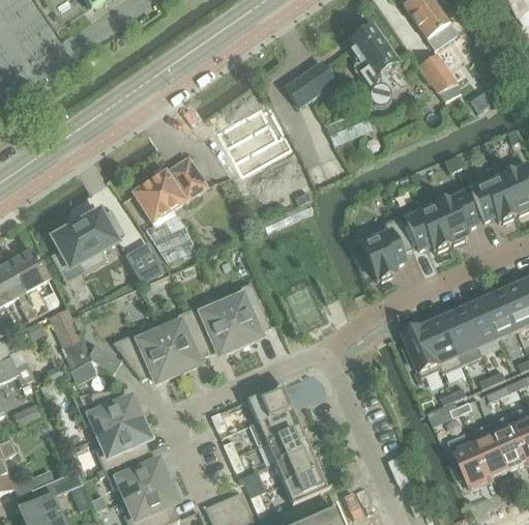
[(435,50),(452,37),(458,34),(433,0),(408,0),(403,4),(435,50)]
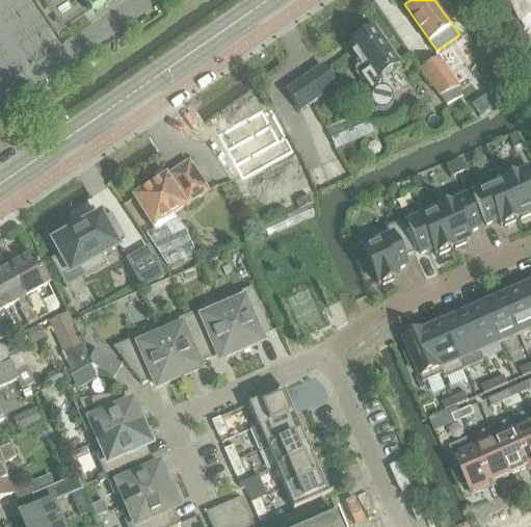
[(508,0),(515,10),(521,18),(525,24),(530,25),(530,0),(508,0)]
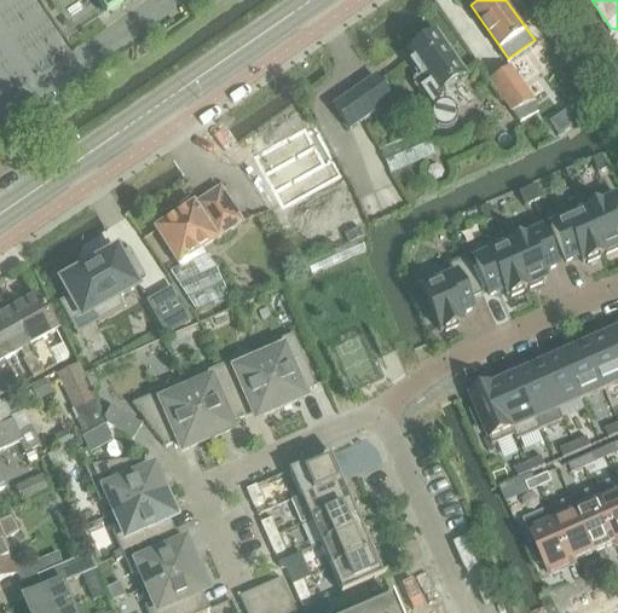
[(454,113),(454,109),(460,104),(444,82),(463,68),(434,28),(405,48),(422,71),(413,79),(432,104),(429,109),(429,114),(432,117),(435,122),(438,123),(443,123),(445,123),(448,122),(451,119),(454,113)]
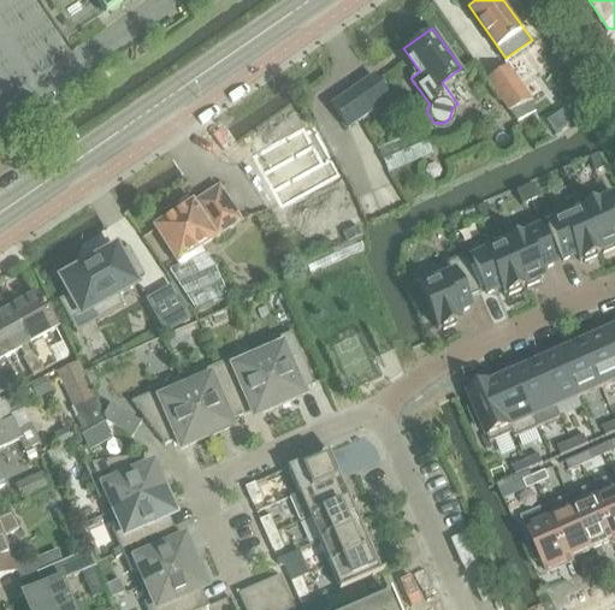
[(507,61),(488,76),(509,106),(532,98),(521,82),(507,61)]
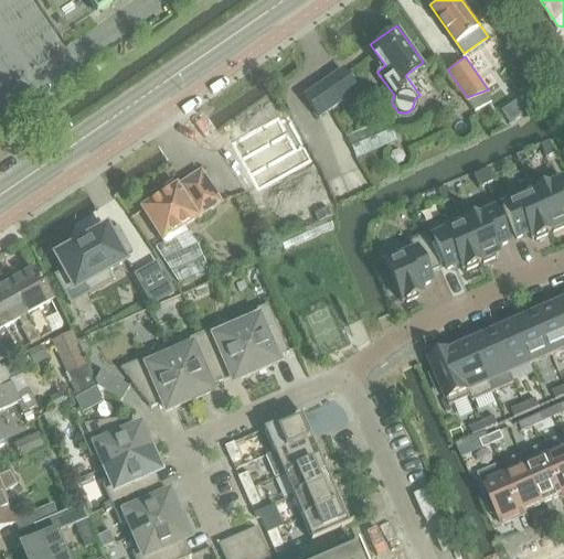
[(320,115),(358,87),(342,66),(305,94),(320,115)]
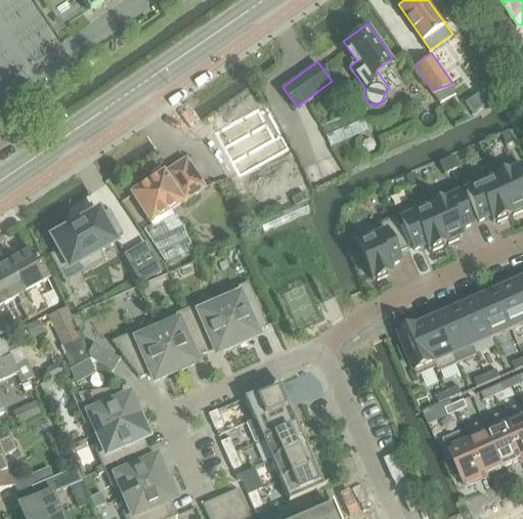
[(465,100),(472,111),(492,97),(485,86),(465,100)]
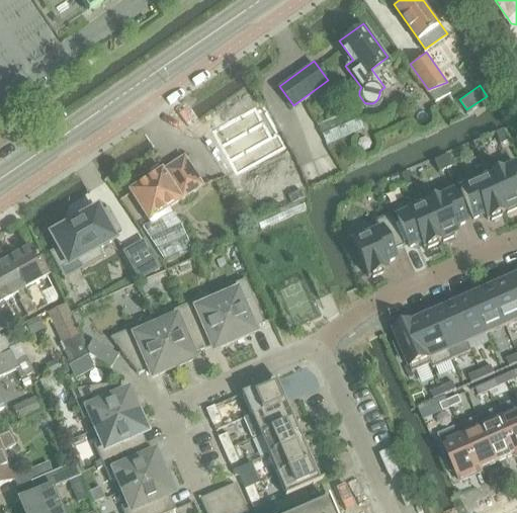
[(257,107),(255,104),(239,113),(239,112),(229,118),(212,127),(237,171),(286,143),(264,103),(257,107)]
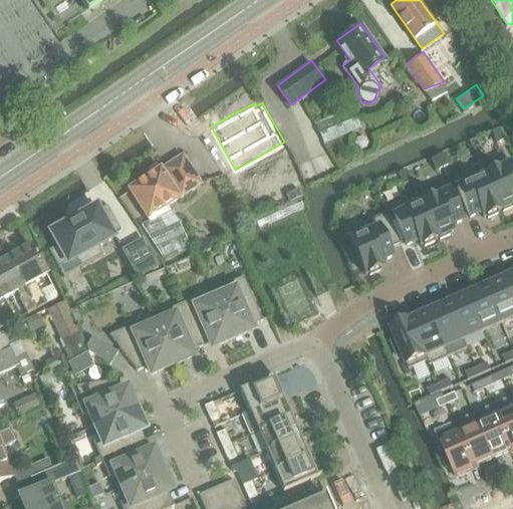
[(321,139),(360,122),(351,102),(312,118),(321,139)]
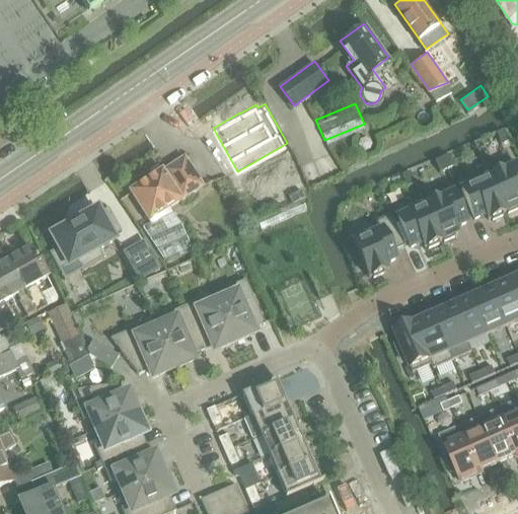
[(504,128),(497,131),(502,142),(509,139),(504,128)]
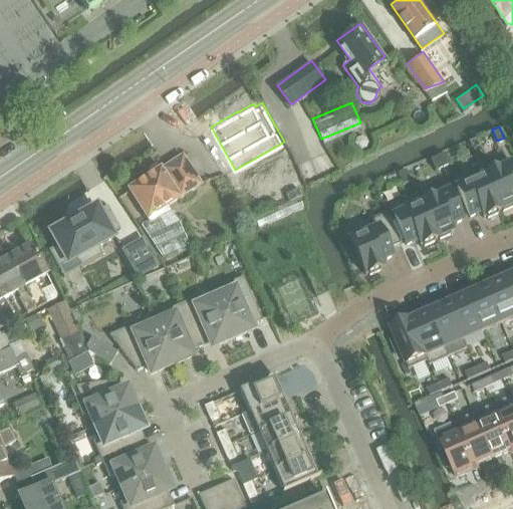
[(446,150),(439,154),(444,165),(451,162),(446,150)]
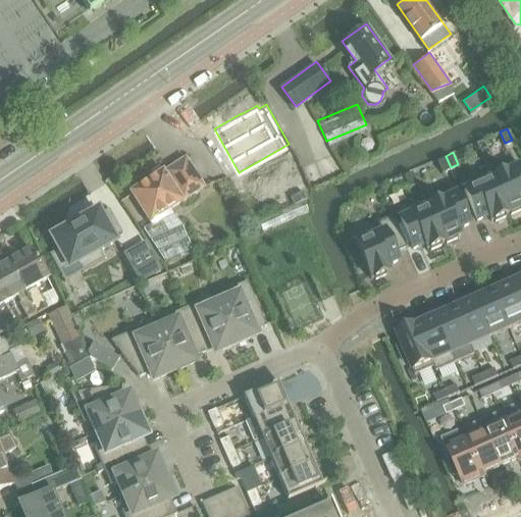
[(151,175),(129,189),(150,220),(170,206),(204,185),(185,155),(164,168),(163,166),(160,169),(156,168),(152,170),(151,175)]
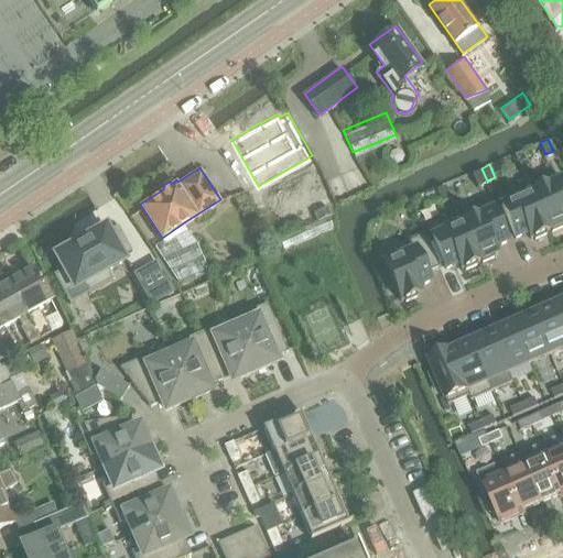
[(487,181),(482,168),(473,172),(478,184),(487,181)]
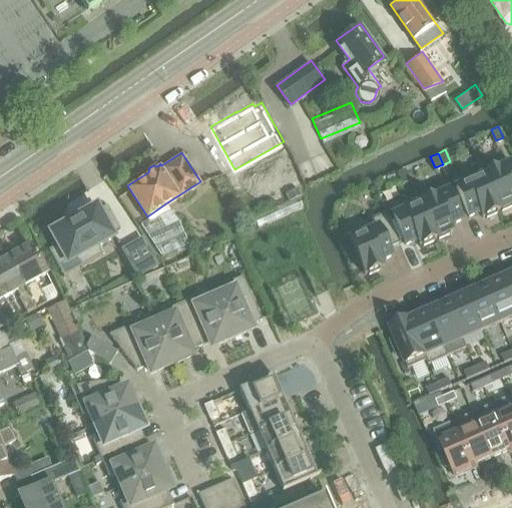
[(511,161),(509,155),(482,167),(499,206),(501,205),(502,208),(511,204),(511,161)]
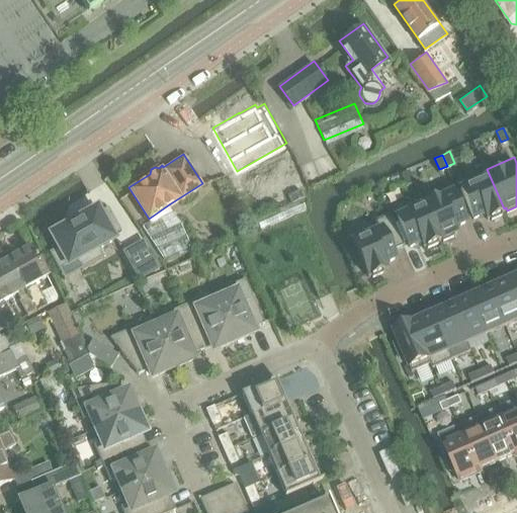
[(278,170),(291,200),(305,195),(302,187),(308,184),(297,162),(278,170)]
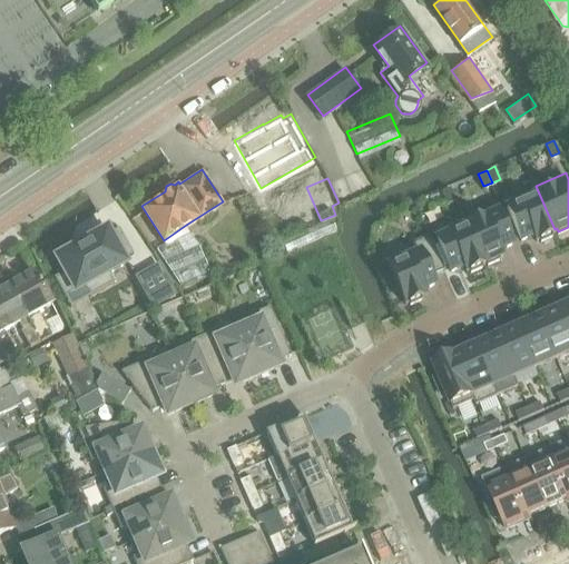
[(457,198),(451,186),(442,189),(448,201),(457,198)]
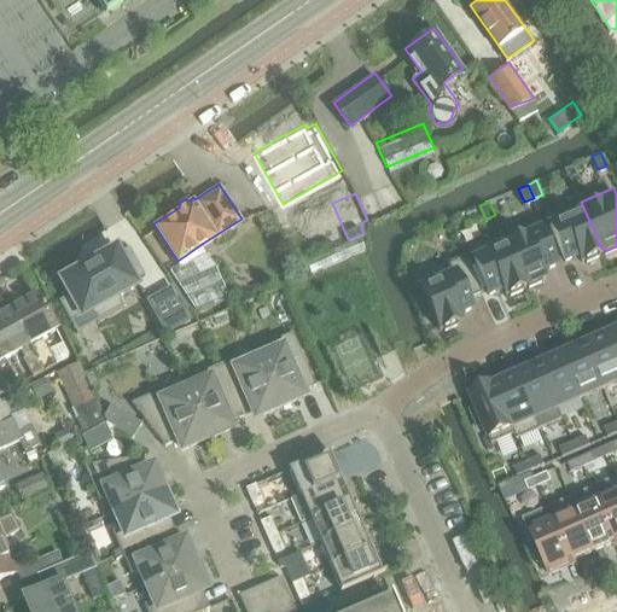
[(601,249),(581,202),(547,217),(566,258),(580,252),(582,258),(586,256),(587,260),(600,254),(599,250),(601,249)]
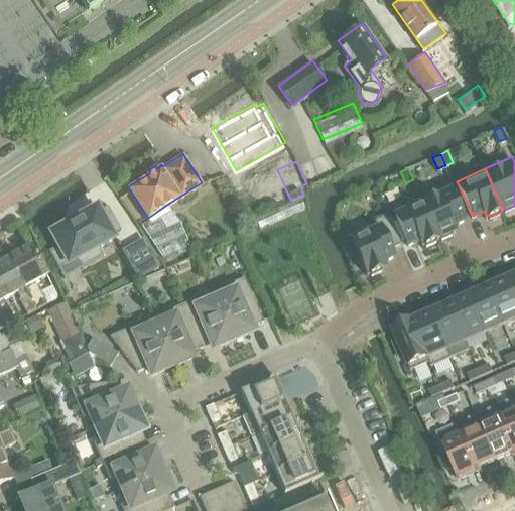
[(448,184),(421,197),(438,236),(440,235),(441,238),(453,233),(452,231),(455,229),(453,224),(464,219),(448,184)]
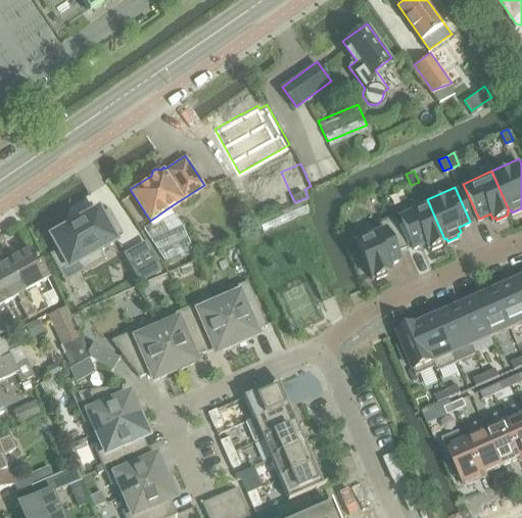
[(427,199),(426,195),(397,207),(415,246),(425,242),(428,247),(431,245),(432,248),(443,243),(442,240),(444,239),(427,199)]
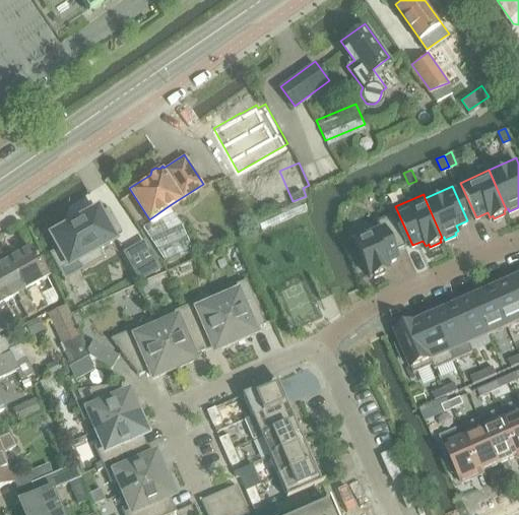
[(261,228),(308,208),(303,197),(257,217),(261,228)]
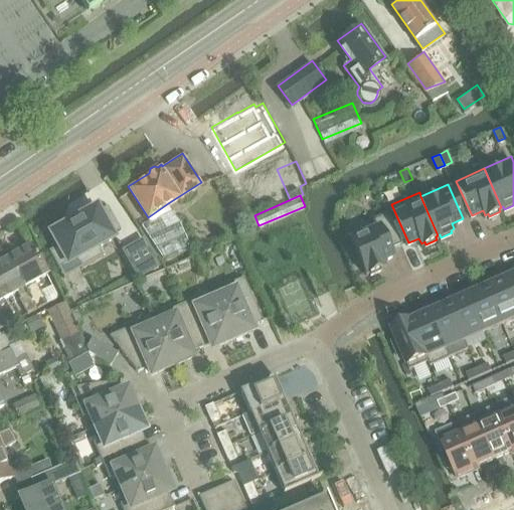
[(68,220),(60,225),(50,230),(58,243),(49,248),(58,266),(76,257),(81,265),(104,252),(99,243),(114,235),(112,231),(121,226),(108,203),(99,208),(97,205),(78,214),(79,215),(69,221),(68,220)]
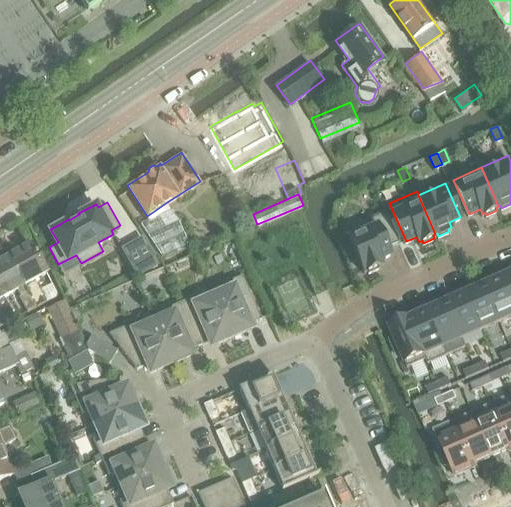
[(168,203),(141,220),(163,253),(189,242),(179,220),(168,203)]
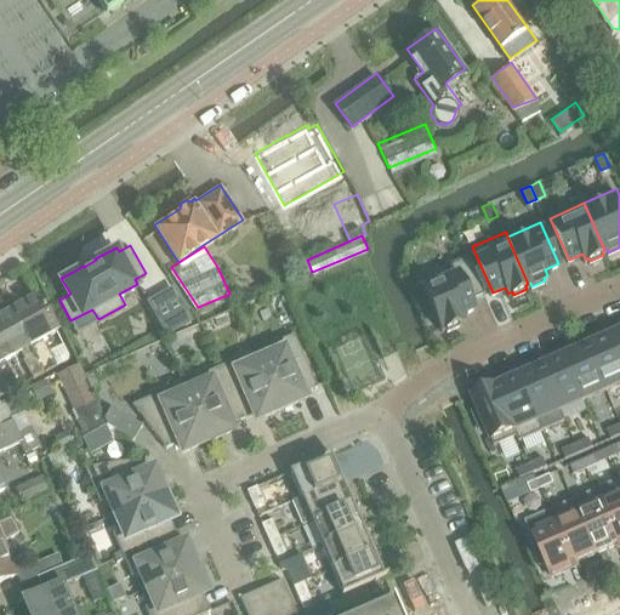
[(462,319),(460,313),(473,307),(470,299),(485,291),(468,254),(450,262),(453,267),(421,282),(442,328),(445,326),(447,330),(460,324),(459,320),(462,319)]
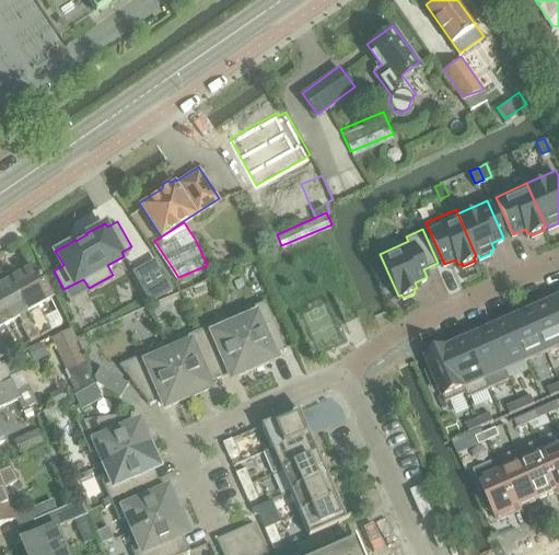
[(136,269),(151,298),(172,286),(156,257),(136,269)]
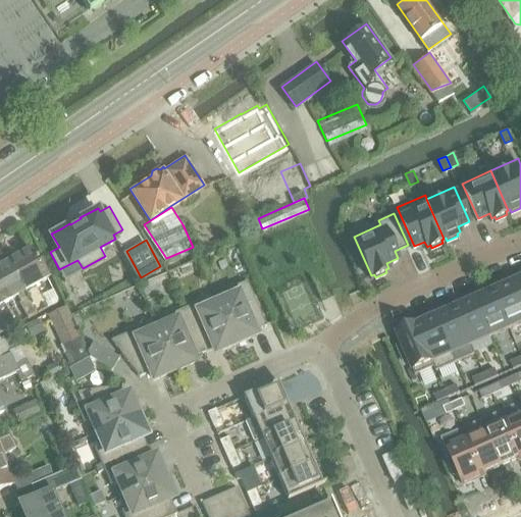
[(31,245),(7,258),(36,311),(47,305),(38,289),(43,287),(40,281),(48,276),(31,245)]
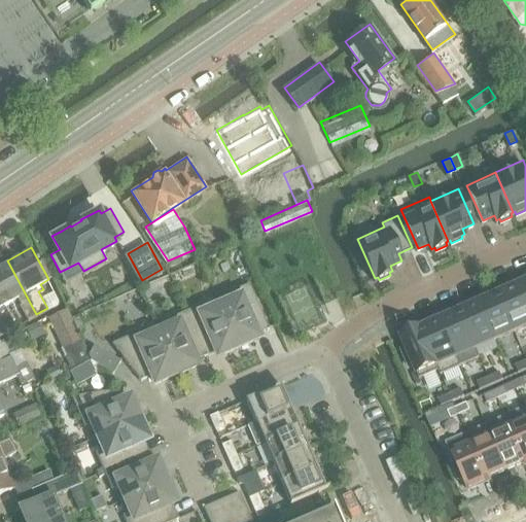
[(29,319),(36,314),(7,261),(0,264),(0,282),(10,301),(18,297),(20,301),(19,302),(29,319)]
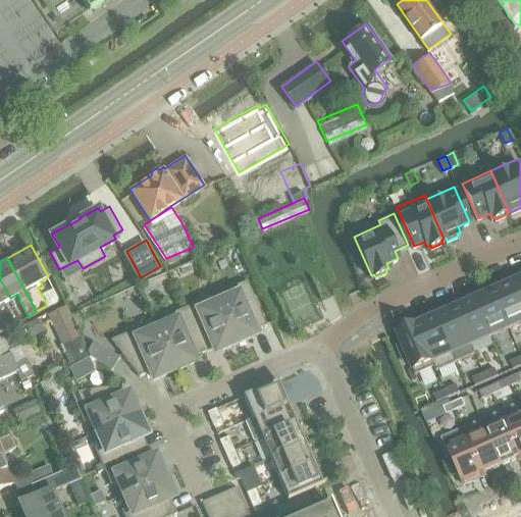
[(231,294),(218,299),(237,342),(258,332),(256,328),(267,323),(247,278),(228,287),(231,294)]
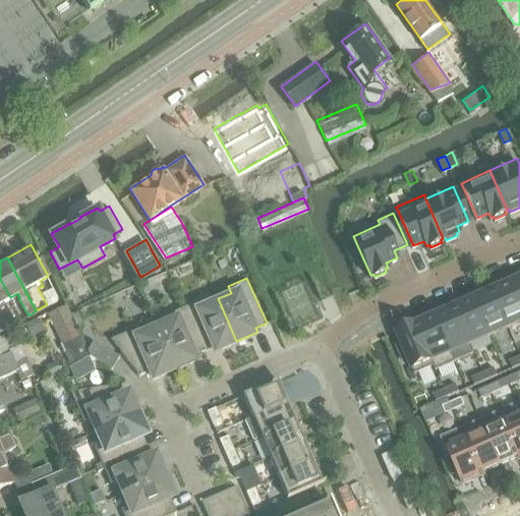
[(3,301),(10,297),(0,279),(0,314),(6,327),(15,323),(3,301)]
